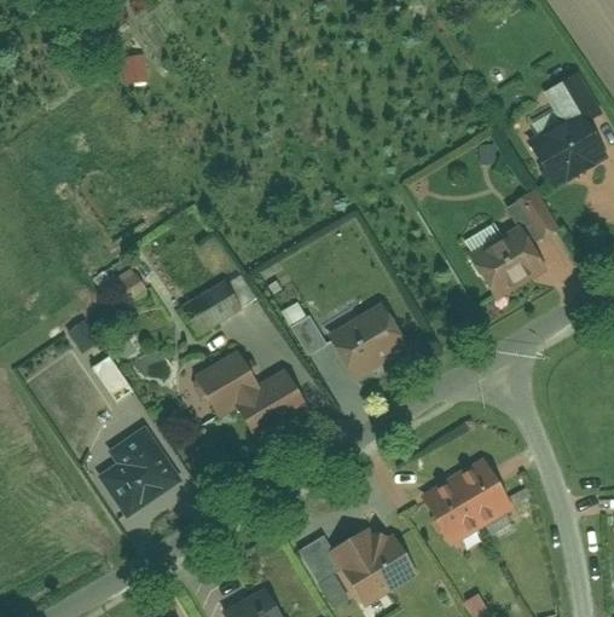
[(119,86),(142,81),(137,55),(114,58),(119,86)]
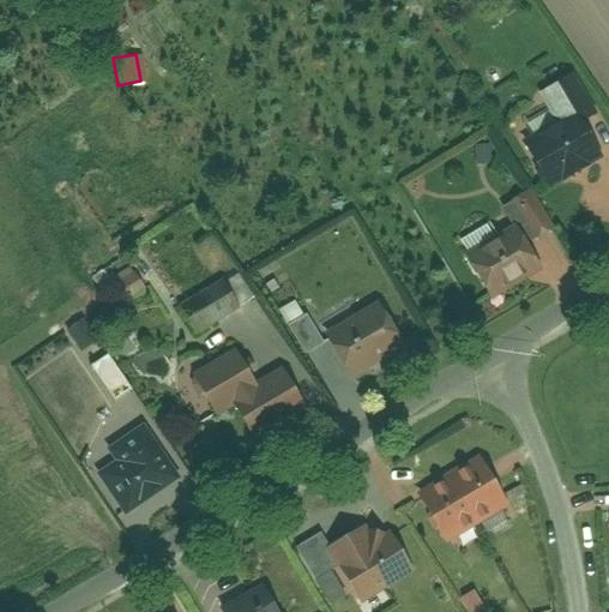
[(540,90),(559,124),(579,113),(583,120),(597,113),(574,72),(540,90)]
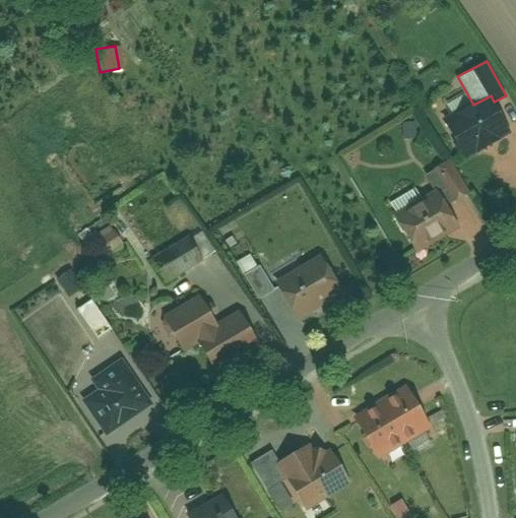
[(473,105),(445,119),(467,157),(512,132),(494,102),(491,95),(473,105)]
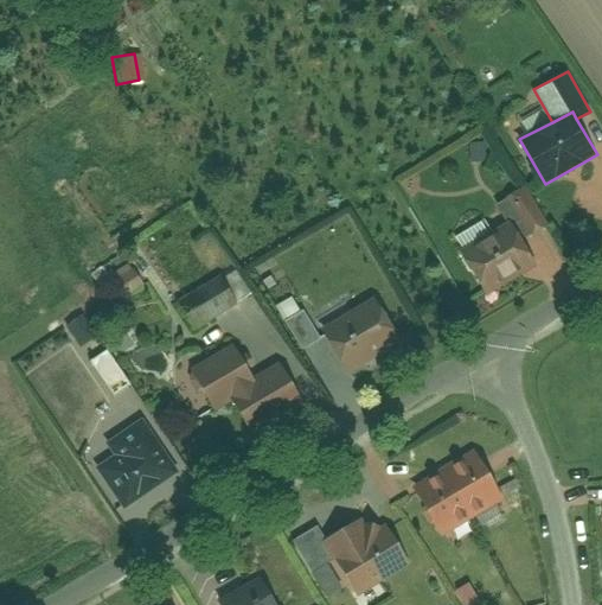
[(495,204),(506,222),(511,220),(523,239),(548,223),(527,186),(495,204)]
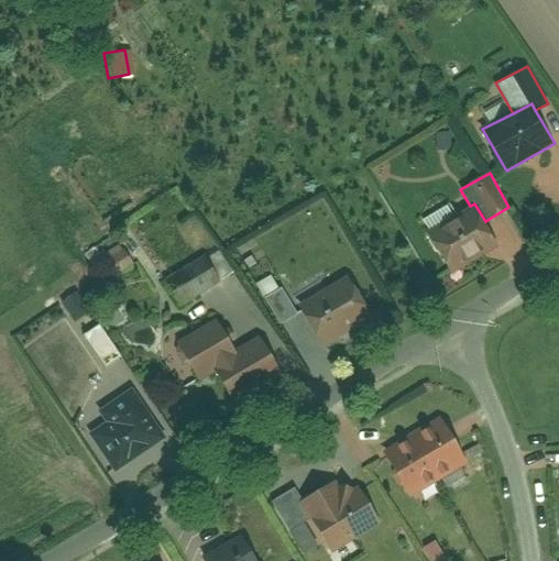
[(470,206),(427,230),(452,271),(499,243),(485,221),(474,204),(470,206)]
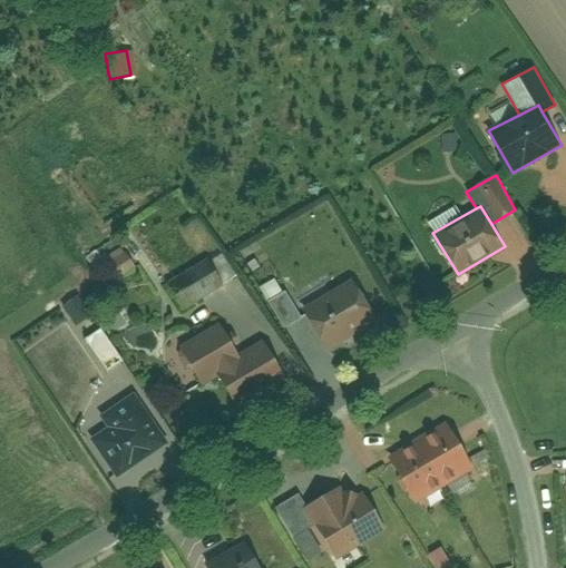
[(122,245),(100,258),(114,280),(136,266),(122,245)]
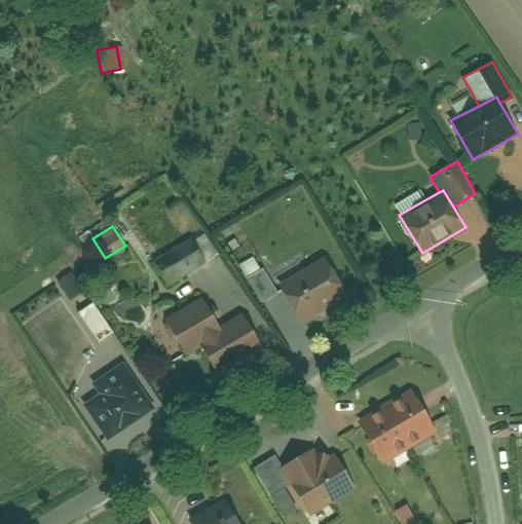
[(190,238),(153,259),(170,286),(204,262),(190,238)]
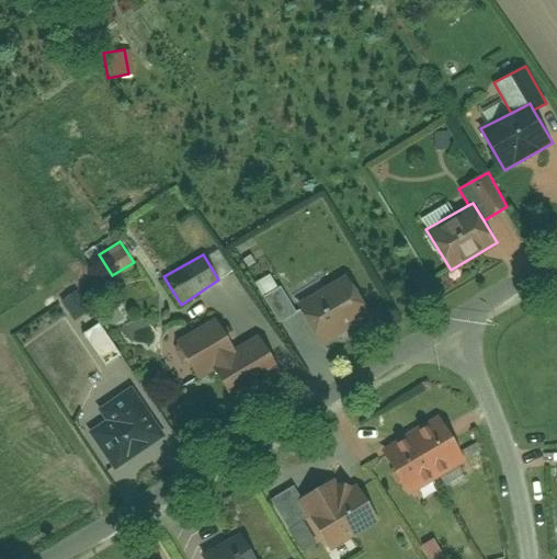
[(291,292),(320,343),(377,314),(345,259),(291,292)]
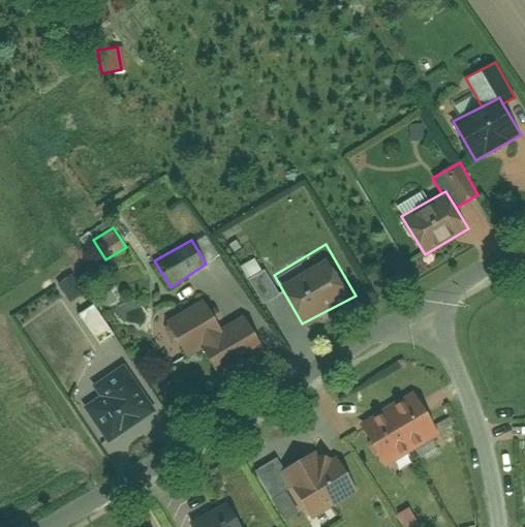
[(247,277),(261,269),(253,256),(240,265),(247,277)]
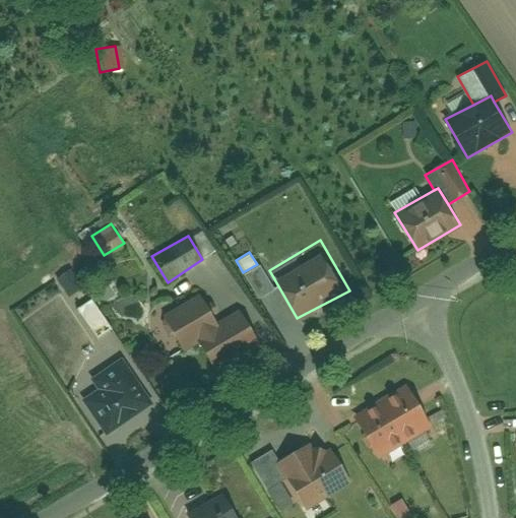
[(257,264),(243,272),(258,297),(273,287),(258,263),(257,264)]
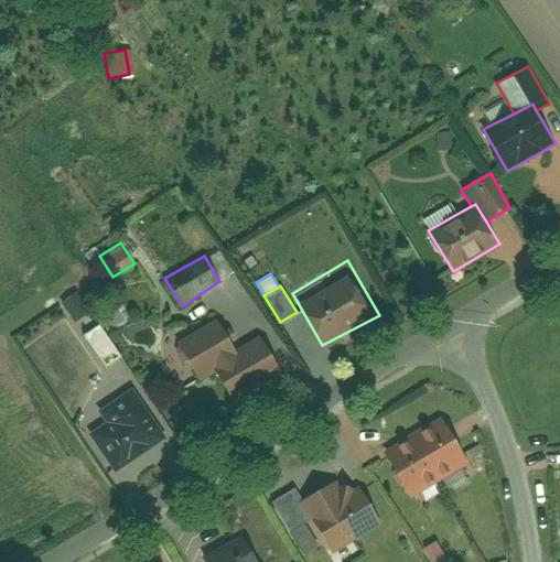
[(63,304),(76,321),(89,312),(76,294),(63,304)]
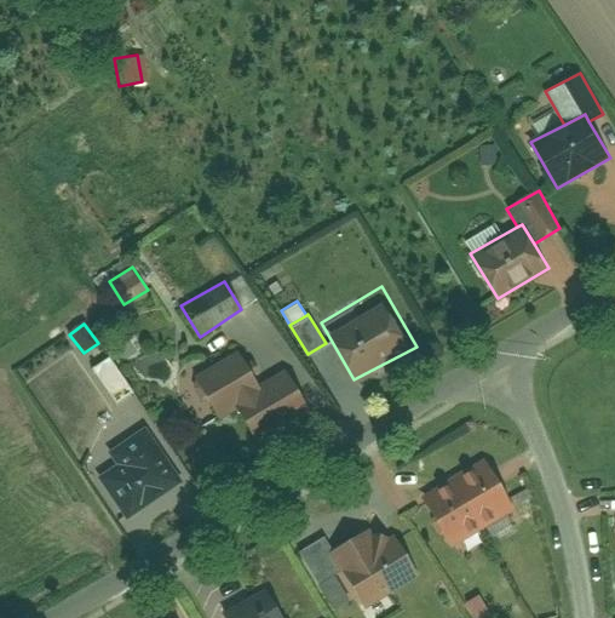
[(258,383),(237,349),(193,376),(220,419),(236,410),(257,442),(310,407),(283,367),(258,383)]
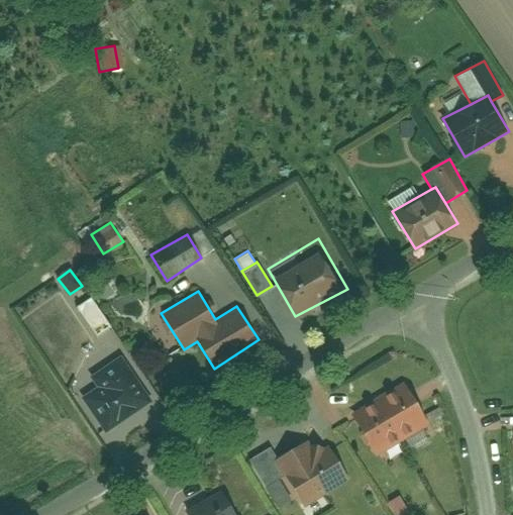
[(91,297),(77,307),(97,336),(112,326),(91,297)]
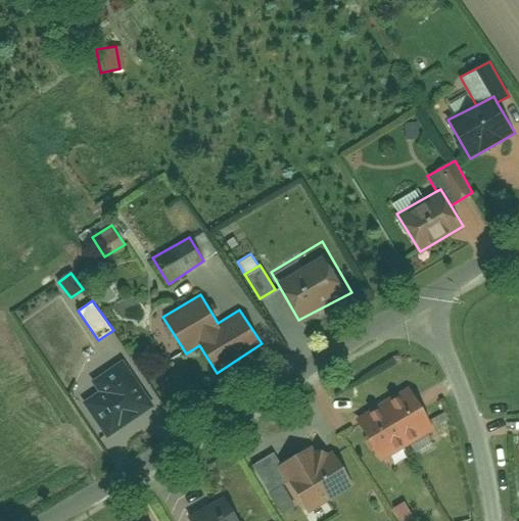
[(98,391),(83,400),(107,437),(155,406),(124,359),(90,379),(98,391)]
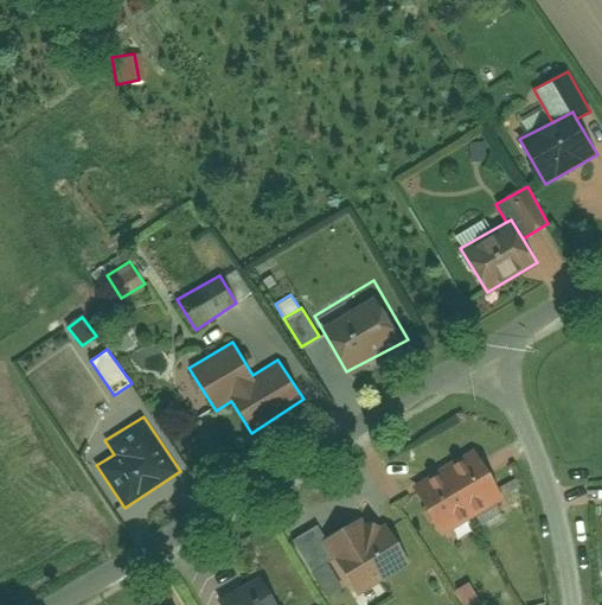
[(475,449),(412,485),(442,534),(504,497),(475,449)]
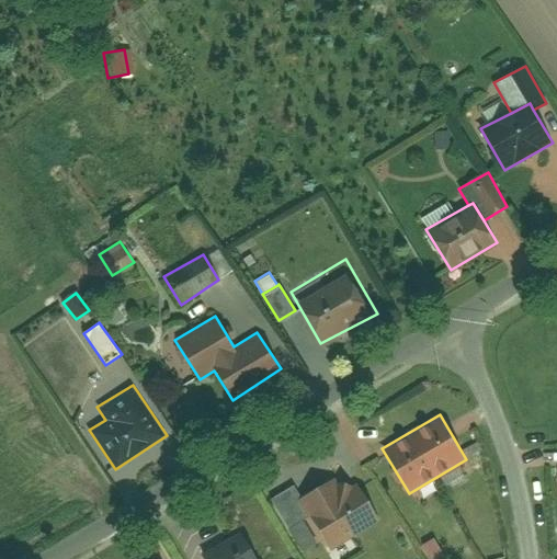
[(313,495),(317,514),(325,543),(375,531),(362,477),(345,481),(311,489),(313,495)]
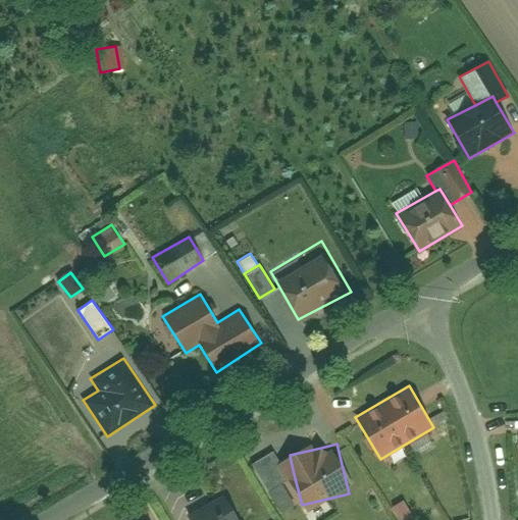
[(291,461),(272,451),(251,464),(268,491),(277,485),(295,478),(291,461)]
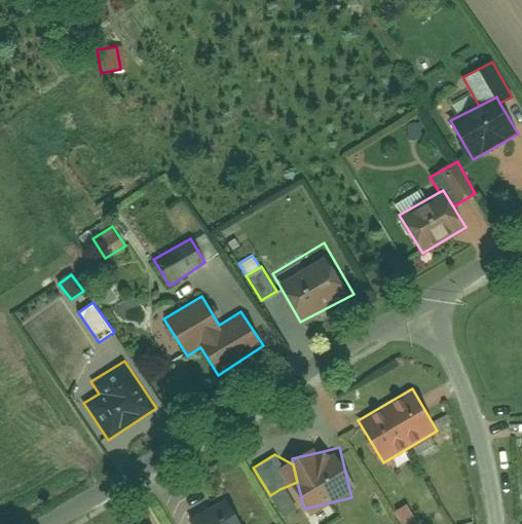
[(293,511),(280,489),(270,495),(267,496),(282,519),(293,511)]
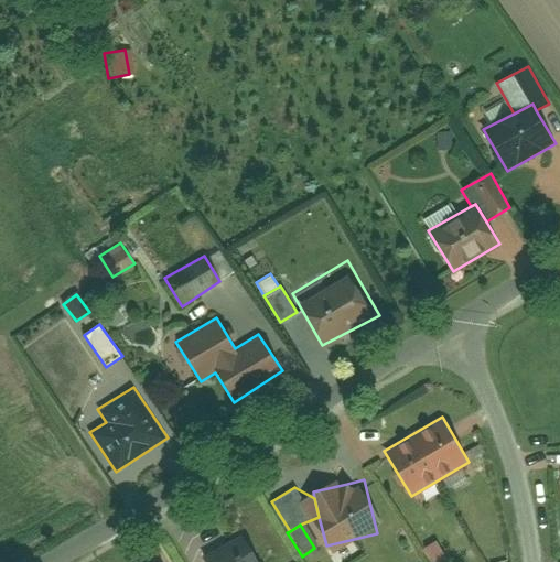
[(255,561),(238,533),(197,557),(200,561),(255,561)]
